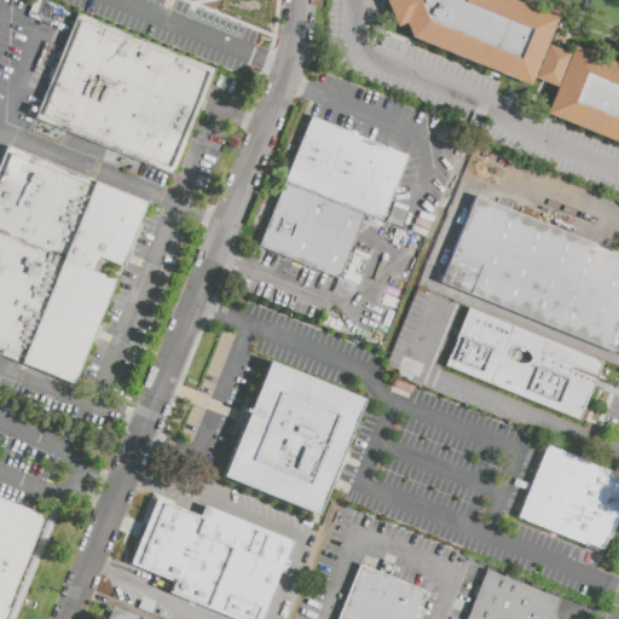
[(383,0),(395,27),(404,24),(410,38),(528,86),(532,79),(555,87),(568,55),(544,46),(556,19),(510,0),(383,0)]
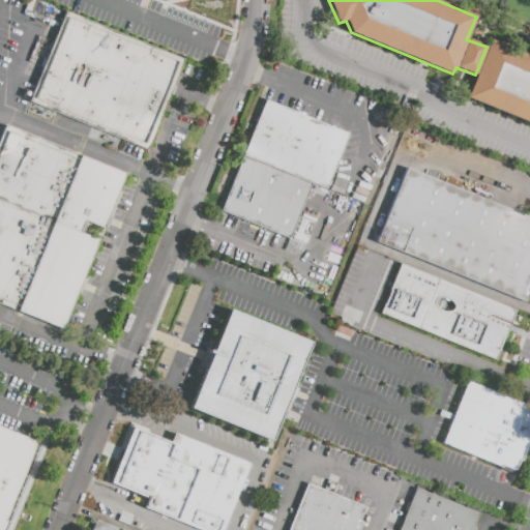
[(67,11),(31,102),(148,150),(185,59),(67,11)]
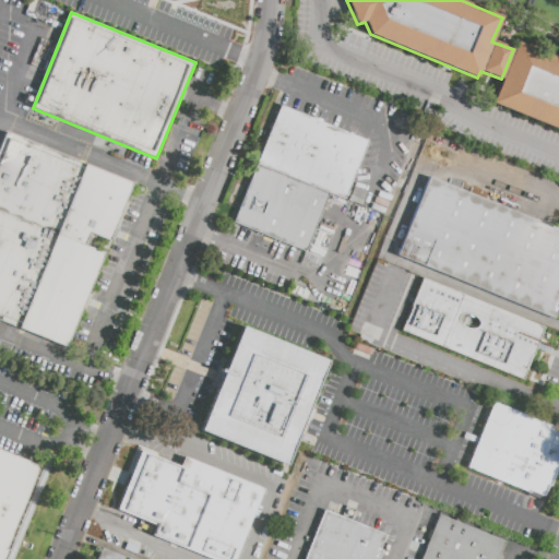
[(558,131),(491,104),(501,79),(513,49),(515,43),(558,59),(558,131)]
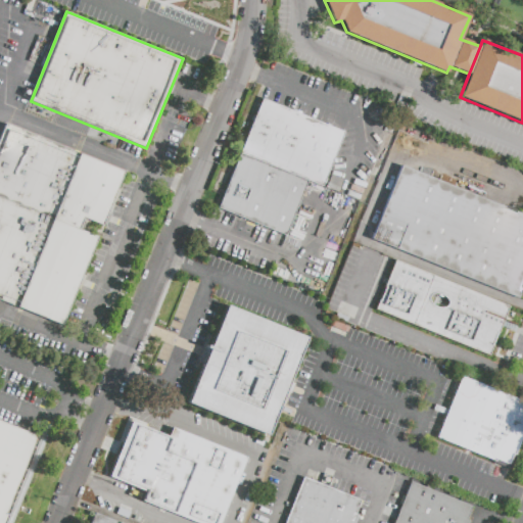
[(263,99),(240,152),(307,180),(322,186),(344,133),(263,99)]
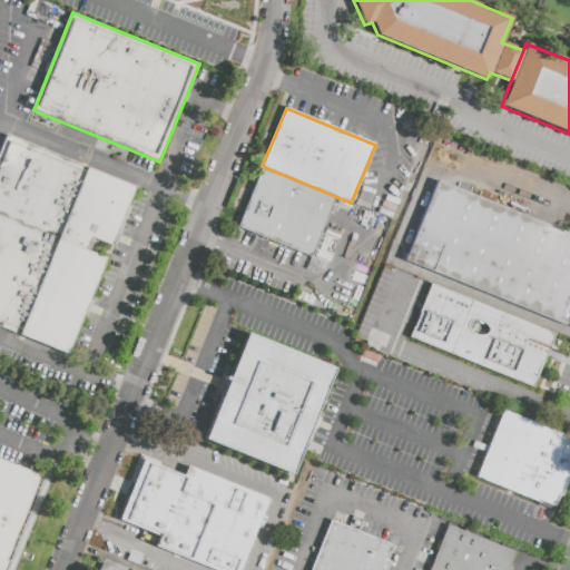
[(86,251),(0,216),(0,151),(7,136),(134,187),(110,246),(90,237),(86,251)]
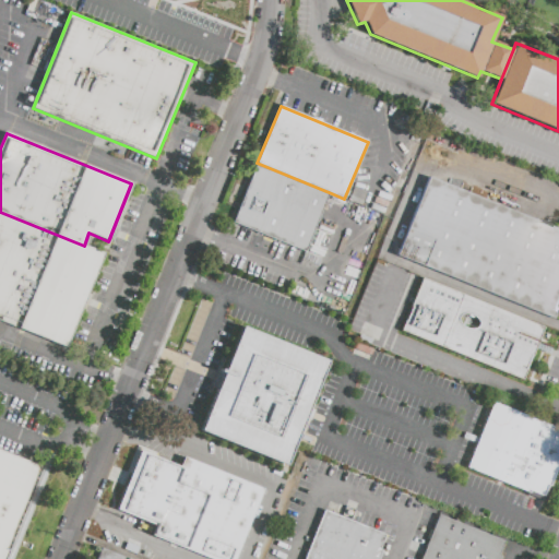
[(329,192),(257,163),(233,222),(305,251),(329,192)]
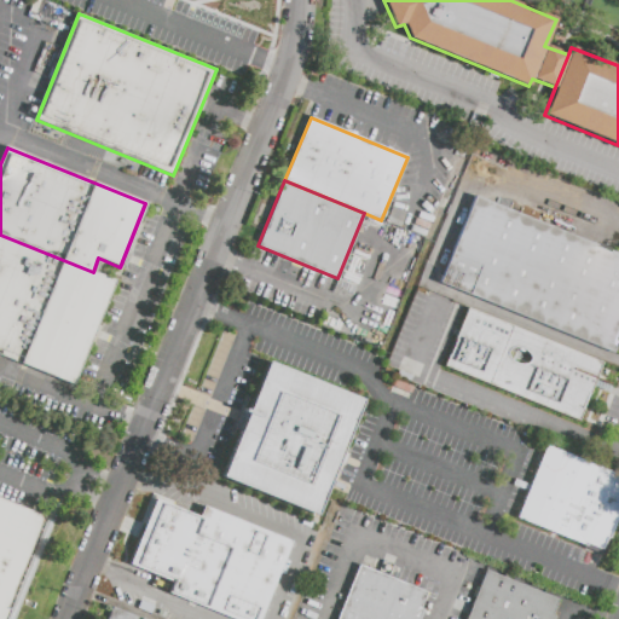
[(618,254),(475,196),(439,283),(612,354),(618,336),(618,254)]
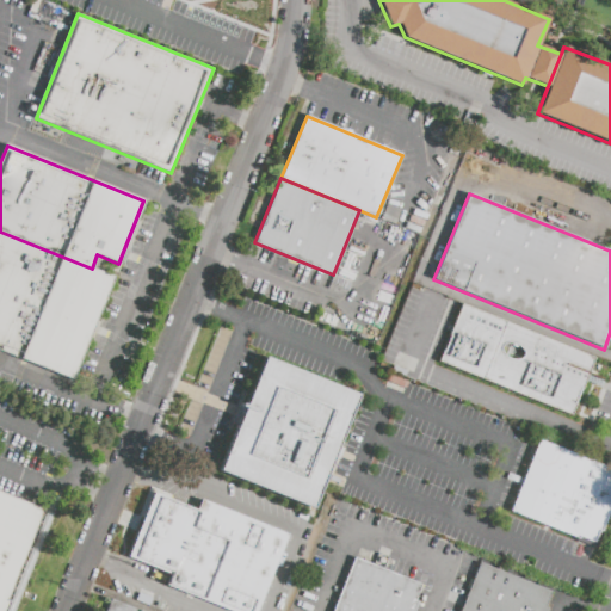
[(113,278),(72,381),(0,351),(0,232),(92,269),(113,278)]
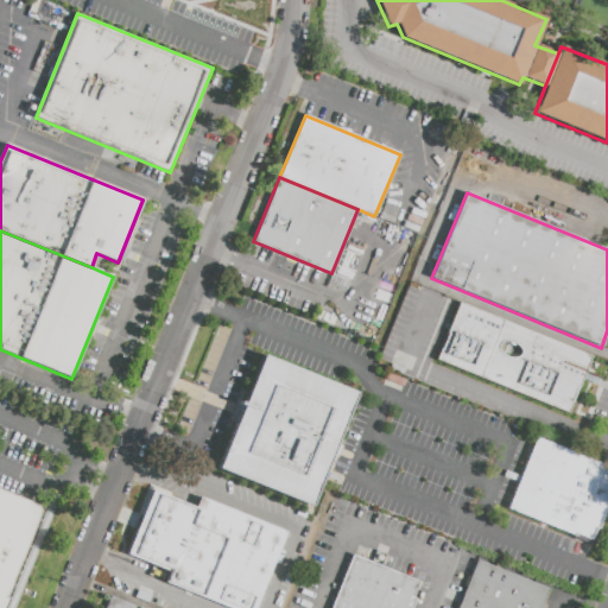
[(460,303),(436,360),(569,413),(591,356),(460,303)]
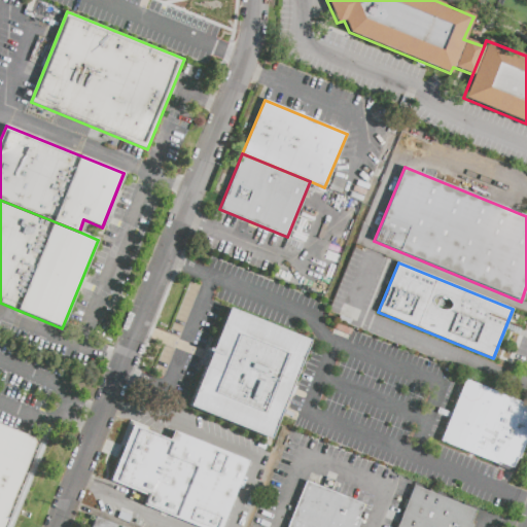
[(227,308),(211,349),(206,348),(199,364),(204,366),(188,407),(269,440),(309,340),(227,308)]
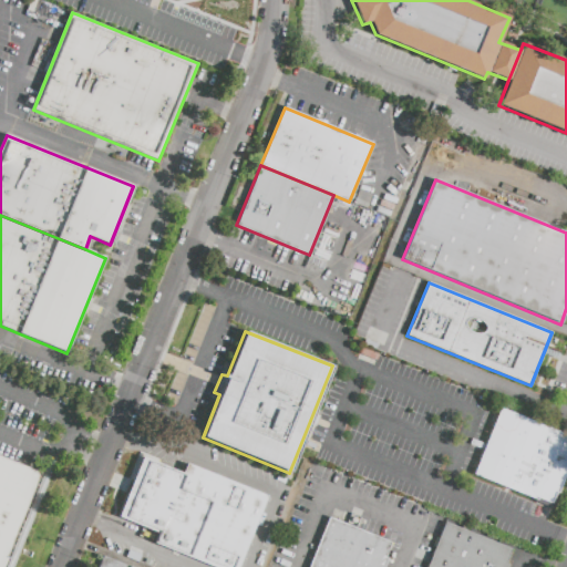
[(566,435),(500,408),(473,474),(554,507),(566,474),(566,435)]
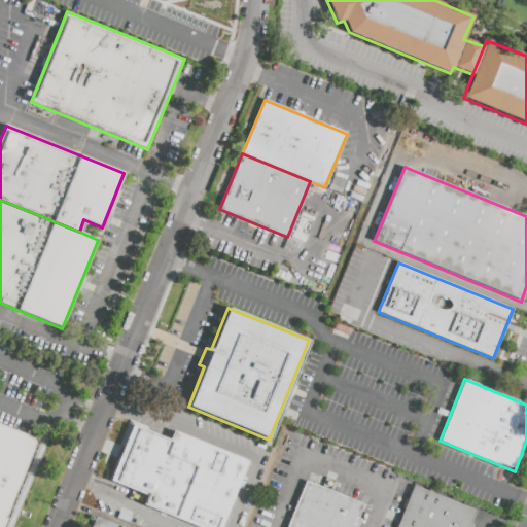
[(247,461),(220,526),(197,526),(141,504),(145,495),(108,480),(116,458),(114,458),(130,420),(148,428),(147,431),(169,440),(173,431),(247,461)]
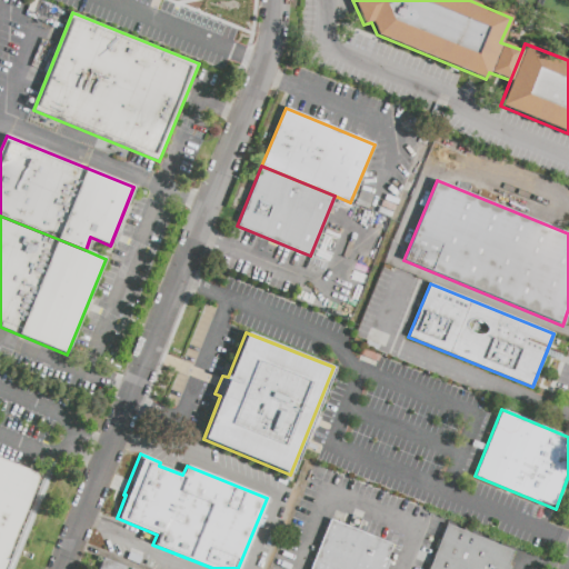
[(0,568),(0,457),(40,473),(1,568),(0,568)]
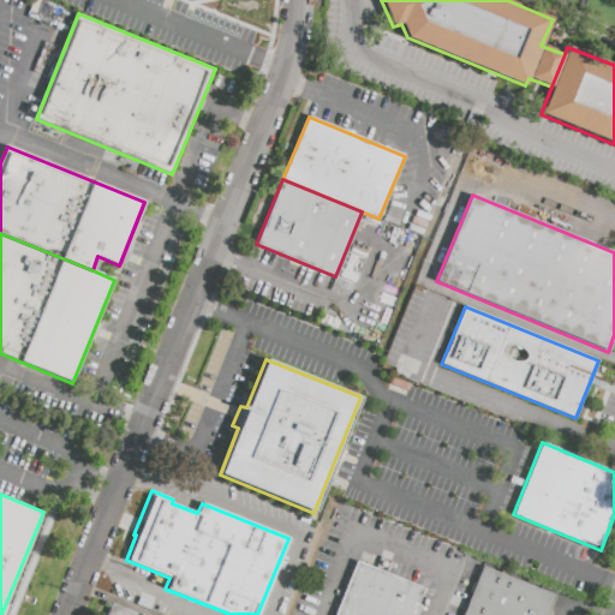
[(356,561),(333,614),(416,614),(421,605),(417,604),(423,590),(356,561)]
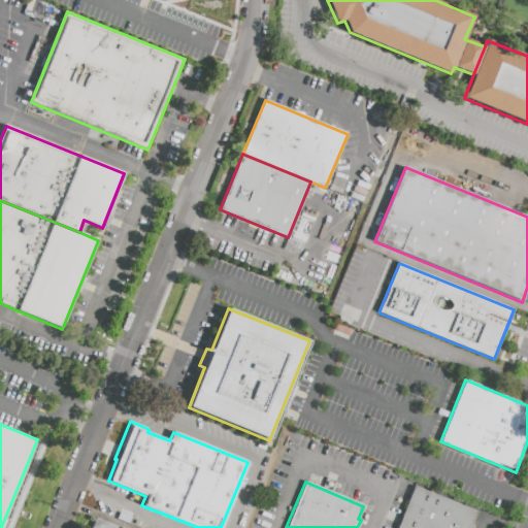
[(414,486),(396,527),(472,527),(473,526),(470,525),(475,512),(414,486)]
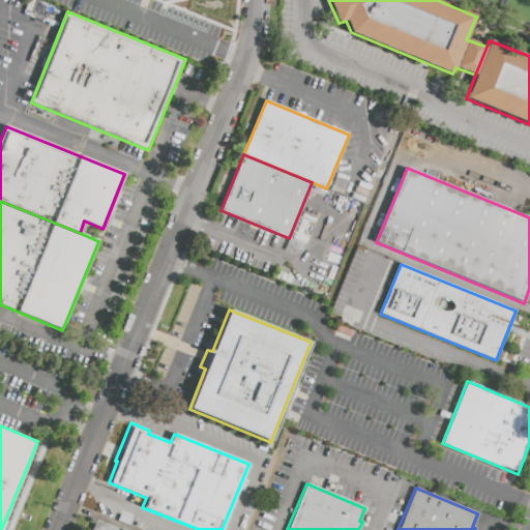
[(122,529),(95,519),(90,529),(122,529)]
